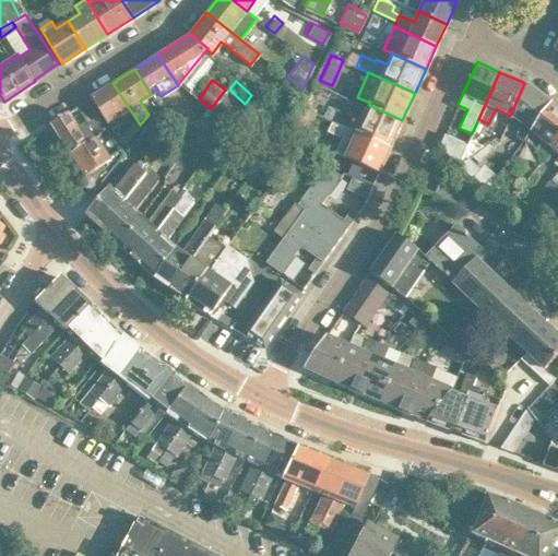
[(91,97),(107,122),(110,128),(121,121),(117,115),(129,108),(113,83),(91,97)]
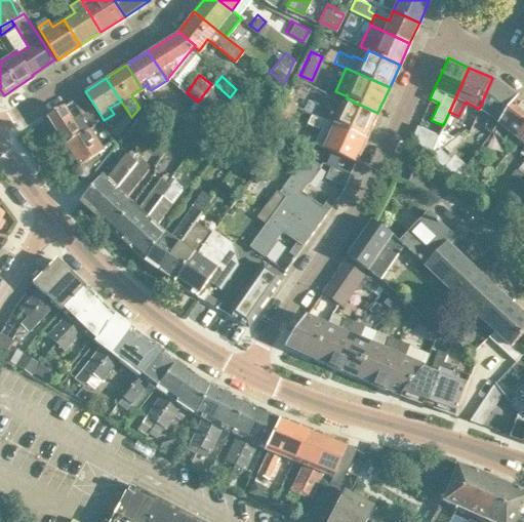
[(495,80),(494,79),(492,78),(479,109),(481,110),(489,113),(484,125),(490,130),(516,95),(495,80)]
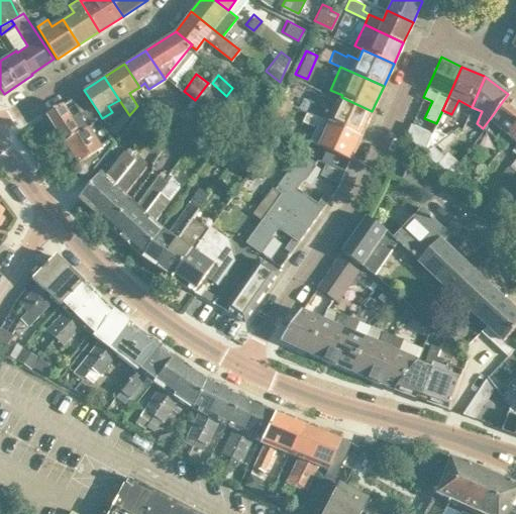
[(246,101),(232,88),(226,96),(240,109),(246,101)]
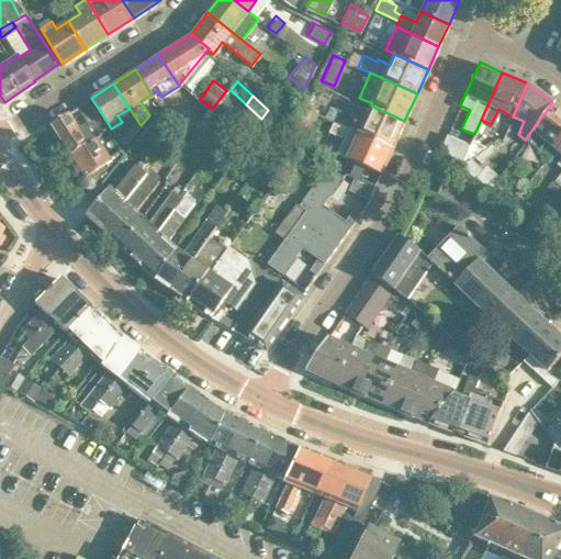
[(88,100),(77,107),(89,125),(92,124),(99,135),(105,126),(88,100)]
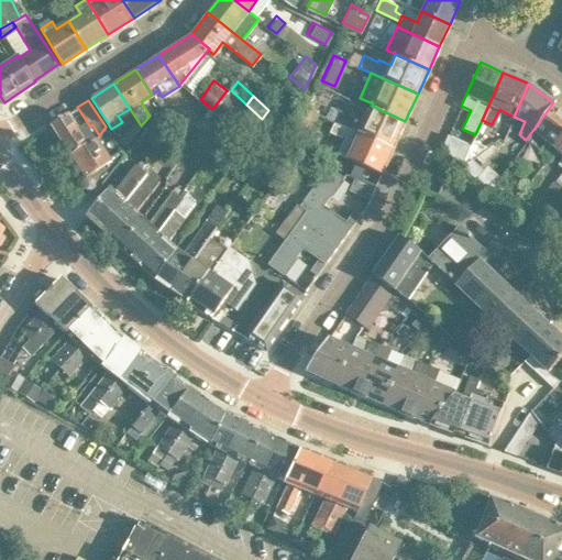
[(167,100),(147,124),(164,139),(184,116),(167,100)]
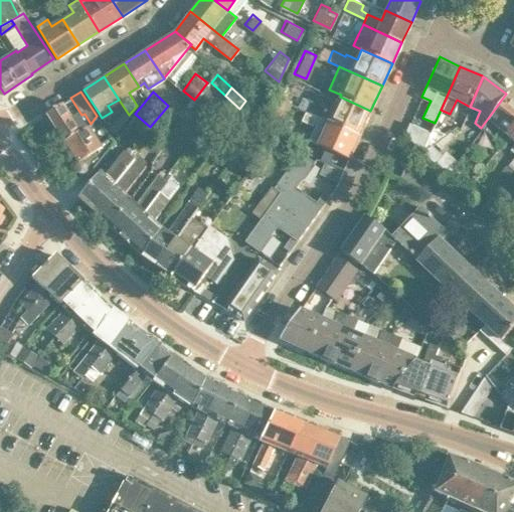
[(507,135),(513,125),(513,99),(506,94),(481,128),(492,136),(498,128),(507,135)]
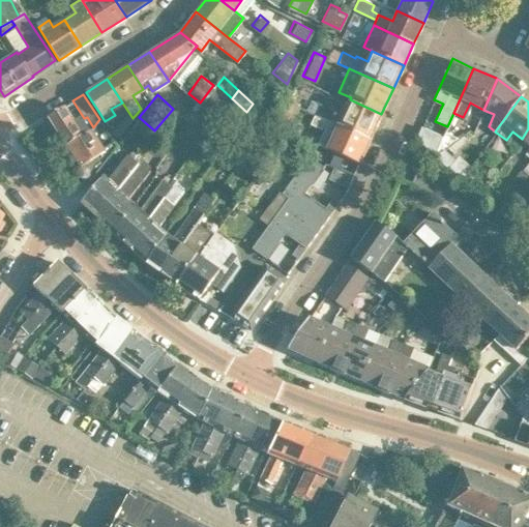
[(312,99),(306,109),(314,113),(371,138),(381,114),(350,99),(343,114),(312,99)]
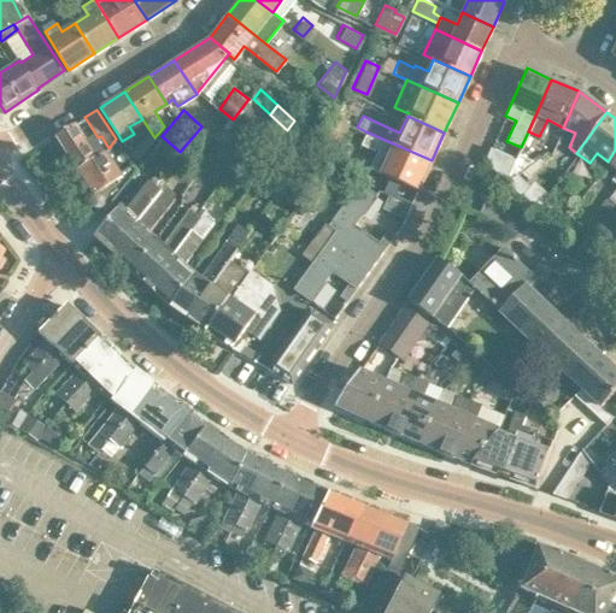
[(305,147),(312,136),(294,121),(287,130),(305,147)]
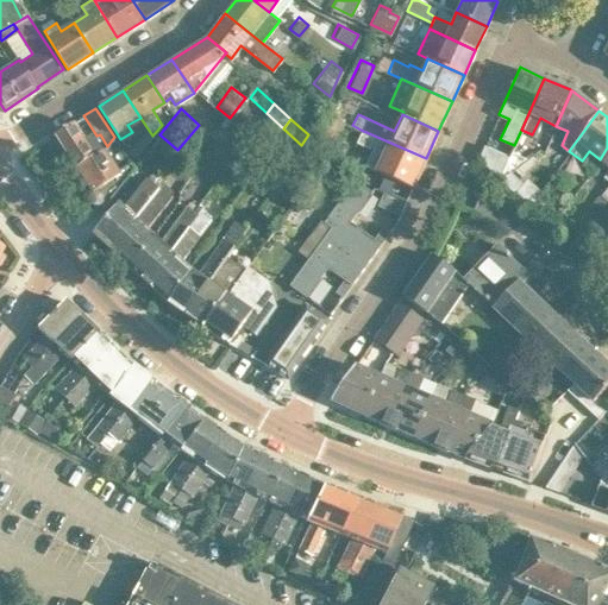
[(305,119),(299,125),(308,132),(313,125),(305,119)]
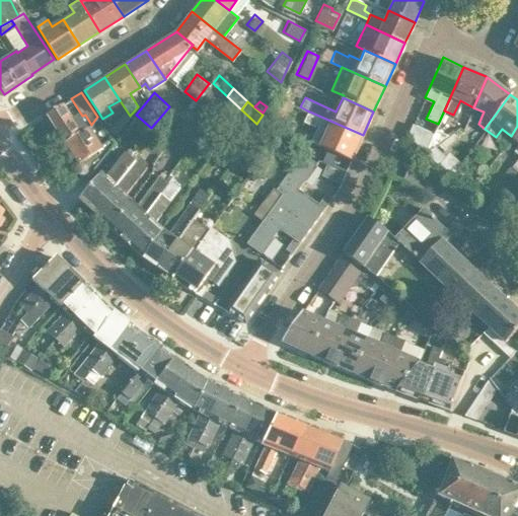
[(48,114),(66,142),(88,128),(79,115),(72,119),(63,103),(48,114)]
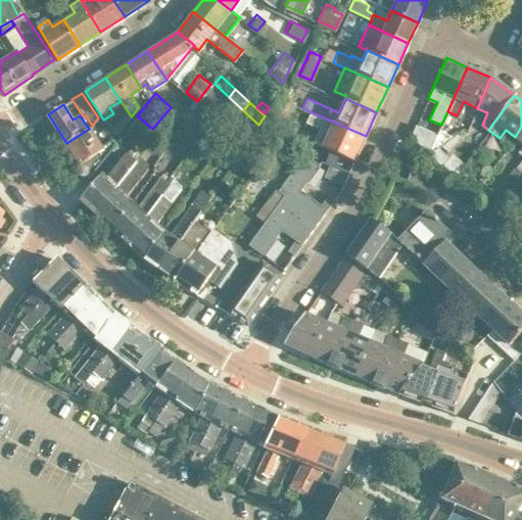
[(170,109),(159,123),(168,130),(179,116),(170,109)]
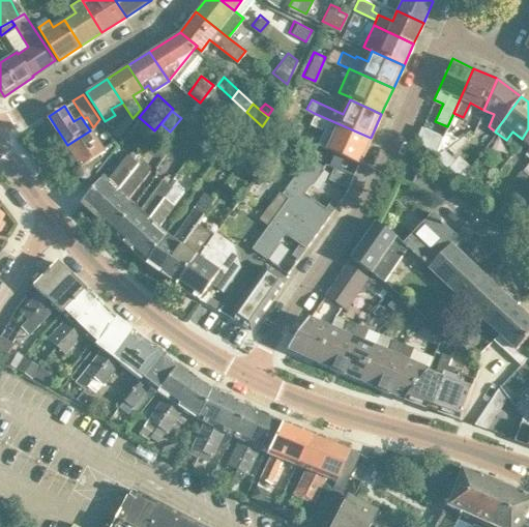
[(134,119),(133,118),(128,112),(112,133),(117,140),(134,119)]
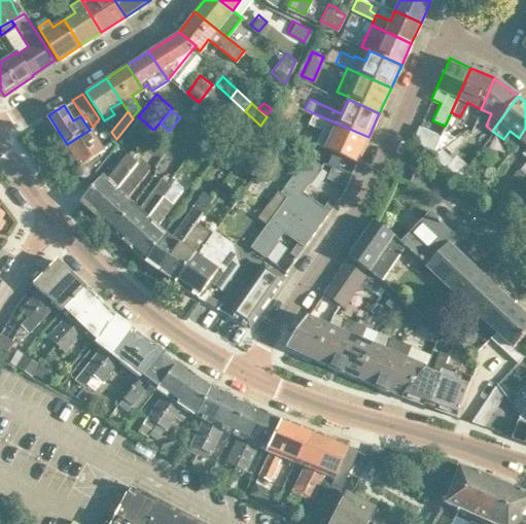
[(314,142),(332,150),(356,162),(357,162),(369,137),(312,112),(308,121),(321,128),(314,142)]
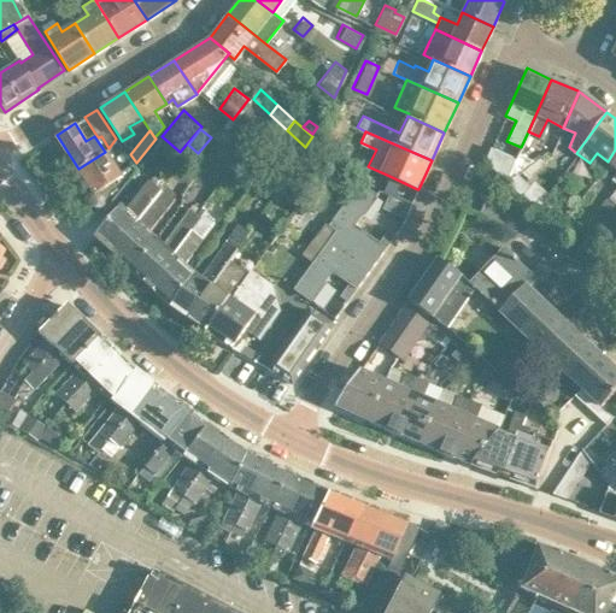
[(305,147),(303,151),(324,166),(333,155),(312,136),(305,147)]
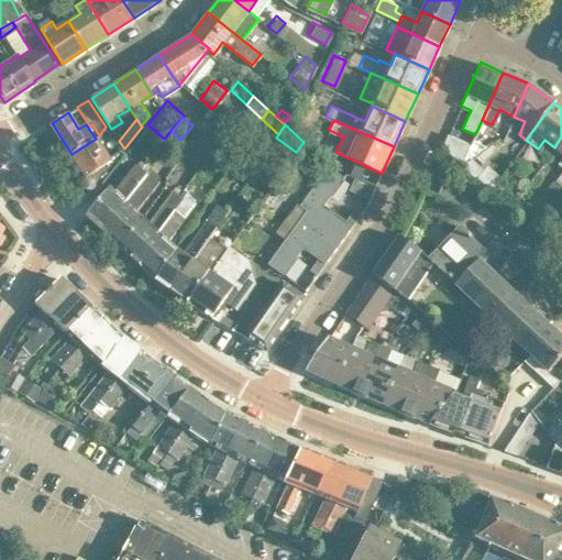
[(448,134),(442,146),(443,146),(461,165),(471,144),(448,134)]
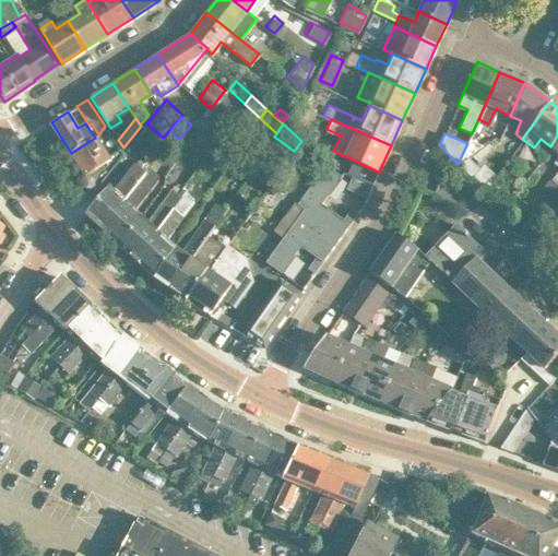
[(71,153),(94,189),(122,154),(118,148),(108,154),(97,135),(95,138),(71,153)]
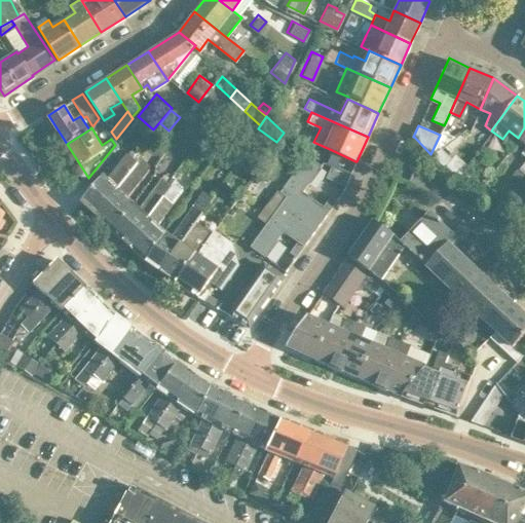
[(456,137),(444,146),(449,152),(462,139),(459,135),(456,137)]
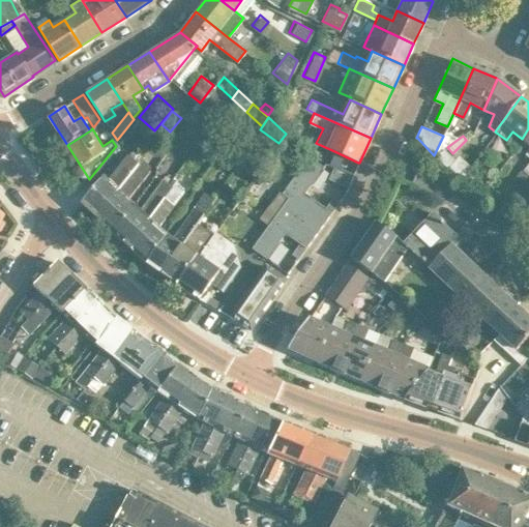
[(443,149),(434,155),(447,169),(454,160),(443,149)]
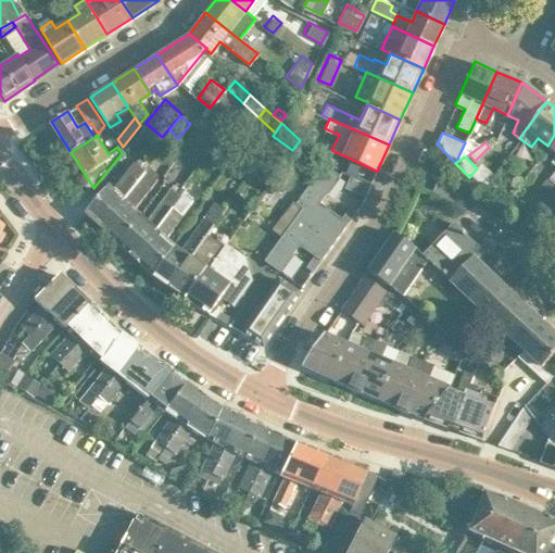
[(98,195),(85,212),(100,226),(144,172),(149,167),(138,159),(115,188),(109,181),(98,195)]
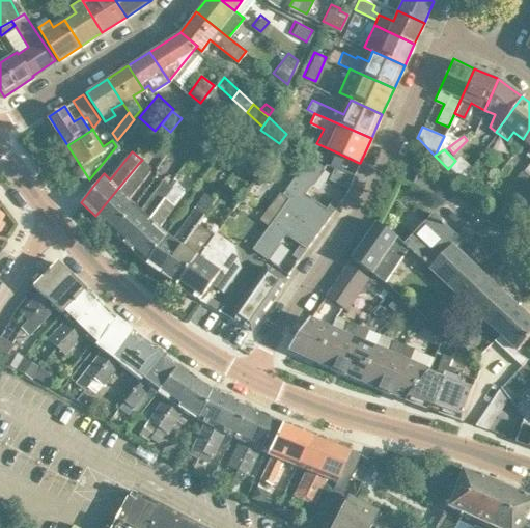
[(335,151),(329,165),(354,175),(359,163),(335,151)]
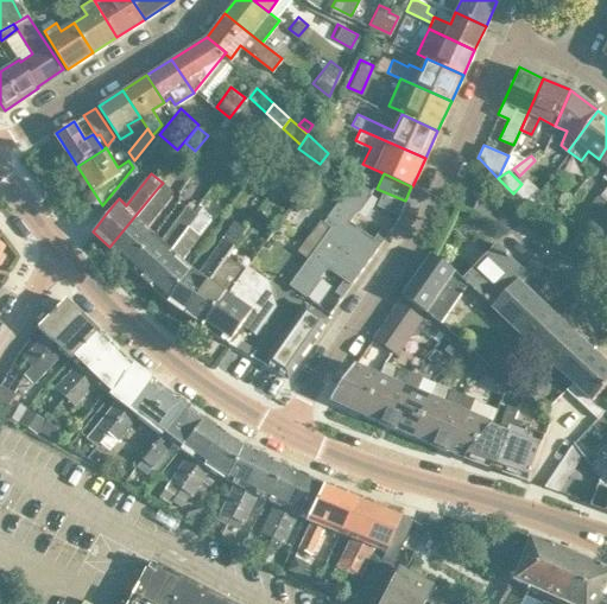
[(354,178),(323,221),(330,226),(330,227),(324,234),(366,264),(387,233),(381,228),(374,237),(349,220),(356,210),(358,211),(373,191),(354,178)]
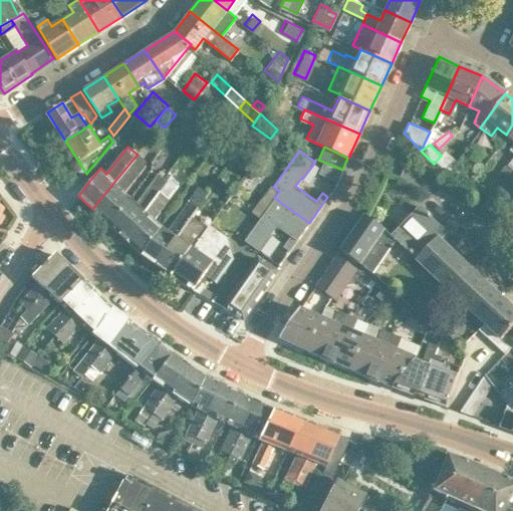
[(134,159),(92,209),(109,225),(134,199),(123,190),(145,165),(144,160),(138,155),(134,159)]
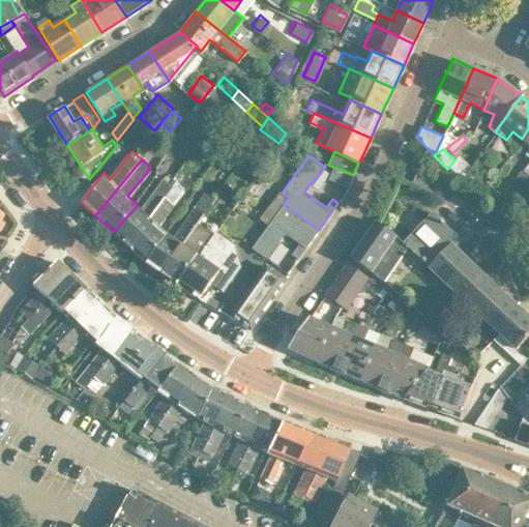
[(520,169),(516,176),(522,180),(527,174),(520,169)]
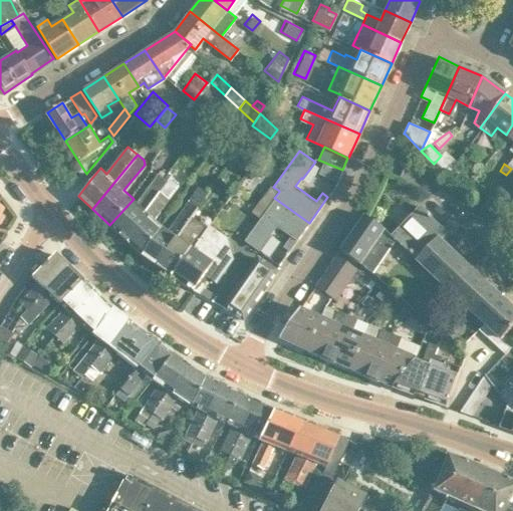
[(451,166),(445,174),(459,185),(465,177),(451,166)]
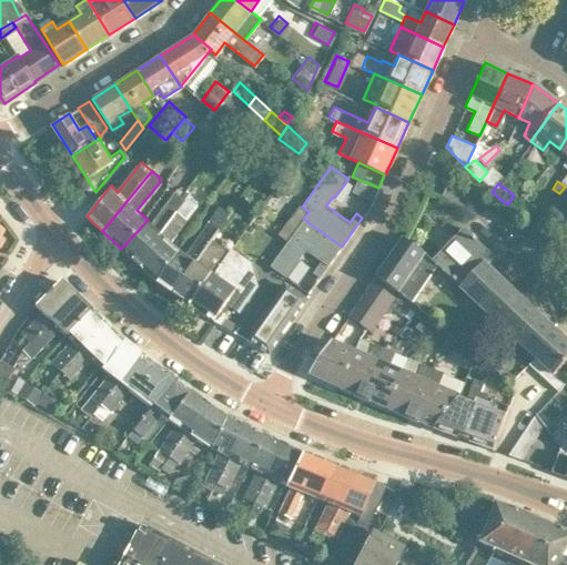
[(148,220),(121,249),(135,262),(183,200),(178,194),(174,191),(151,222),(148,220)]
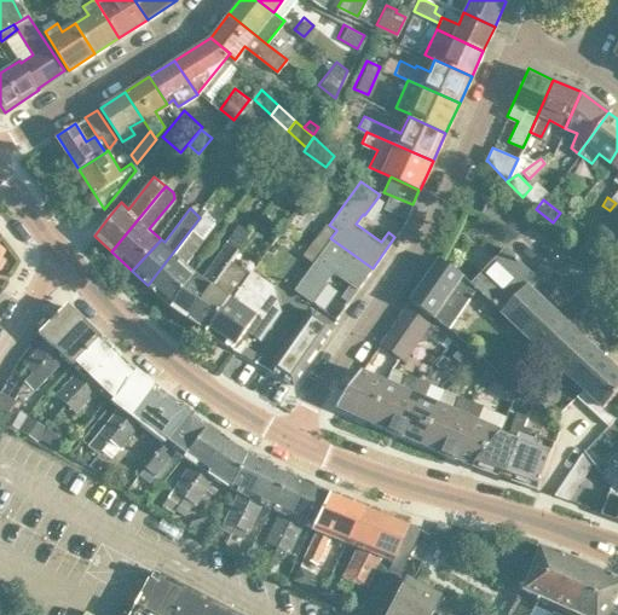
[(201,218),(148,285),(167,302),(194,271),(185,262),(212,228),(215,224),(203,214),(201,218)]
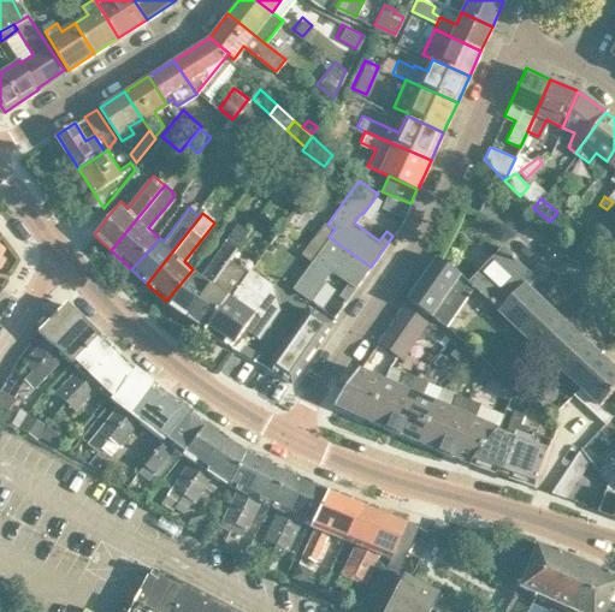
[(324,221),(301,251),(312,260),(329,237),(335,230),(324,221)]
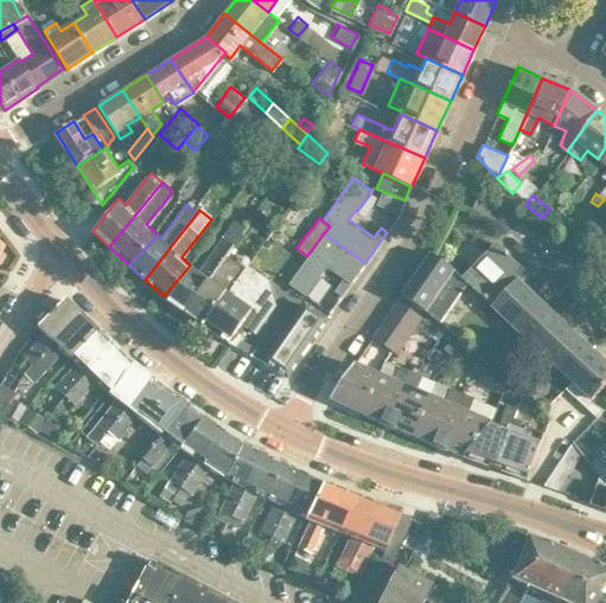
[(307,256),(288,283),(307,296),(321,276),(320,275),(326,267),(343,278),(335,290),(340,295),(365,263),(324,233),(307,256)]
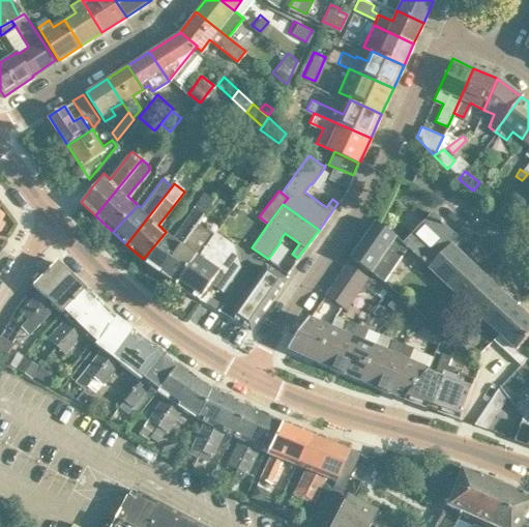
[(166,232),(143,259),(146,262),(159,271),(162,273),(163,273),(198,224),(205,213),(195,207),(174,237),(166,232)]
